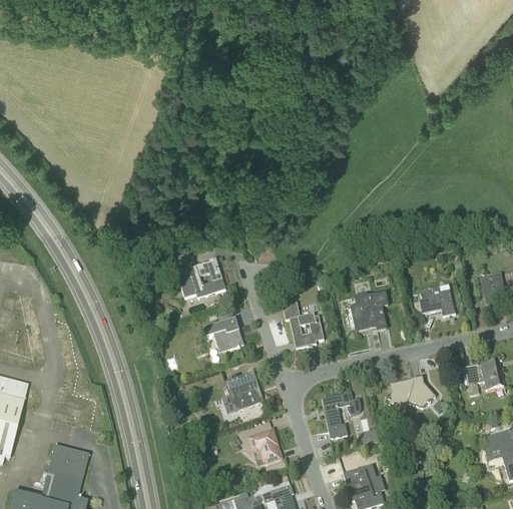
[(461,259),(454,261),(456,268),(462,266),(461,259)]
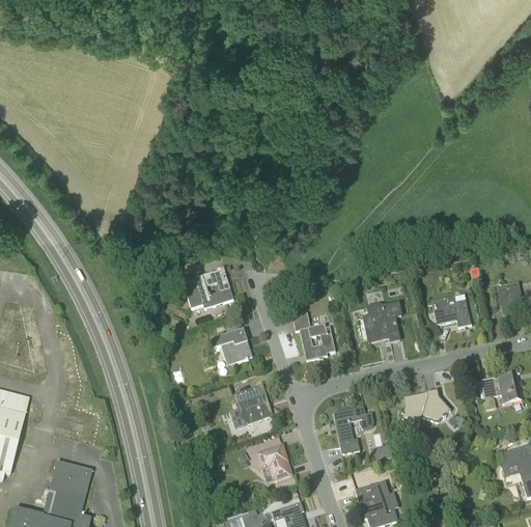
[(219,273),(218,271),(203,275),(203,276),(183,282),(191,308),(203,304),(204,308),(233,299),(230,287),(225,271),(219,273)]
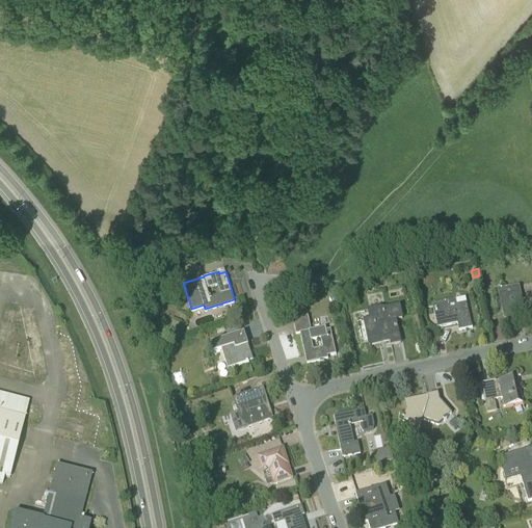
[(531,294),(522,296),(520,283),(498,287),(504,317),(531,312),(531,294)]
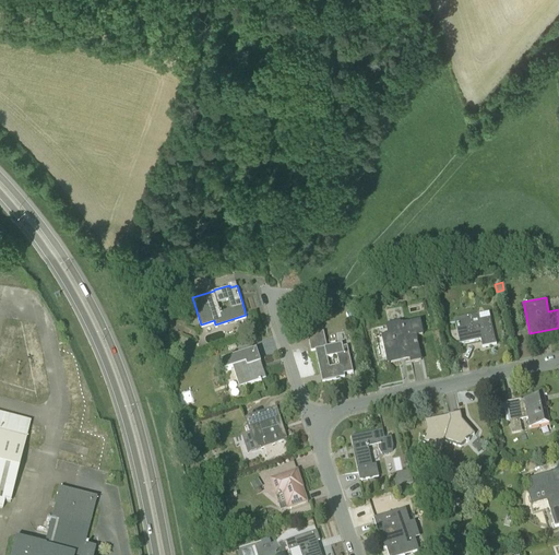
[(496,340),(489,308),(454,316),(460,341),(482,337),(483,343),(496,340)]
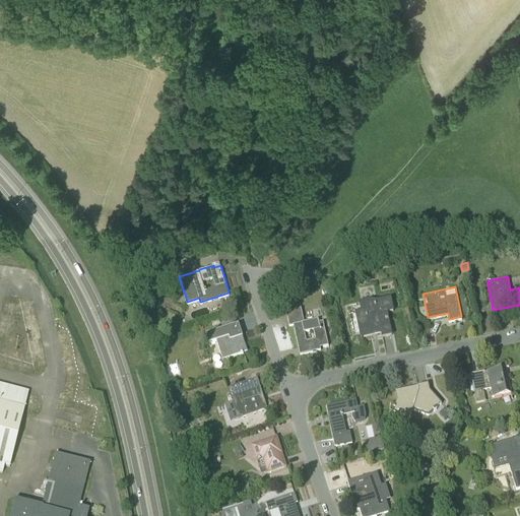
[(394,309),(391,295),(376,299),(376,297),(373,298),(373,296),(359,299),(361,308),(355,309),(361,335),(382,330),(382,333),(391,331),(387,310),(394,309)]
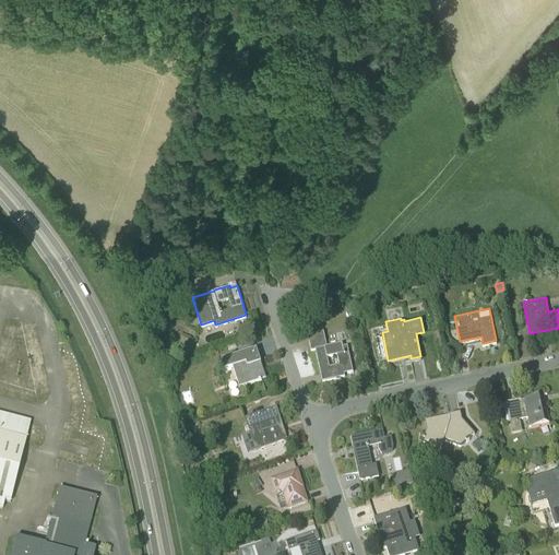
[(326,344),(323,328),(308,332),(311,347),(314,346),(322,379),(345,374),(344,370),(353,368),(347,343),(343,344),(342,341),(326,344)]
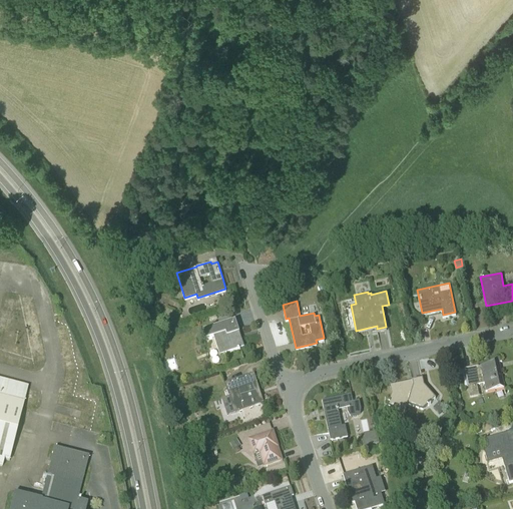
[(243,344),(235,317),(203,328),(206,337),(211,335),(211,337),(214,336),(219,352),(243,344)]
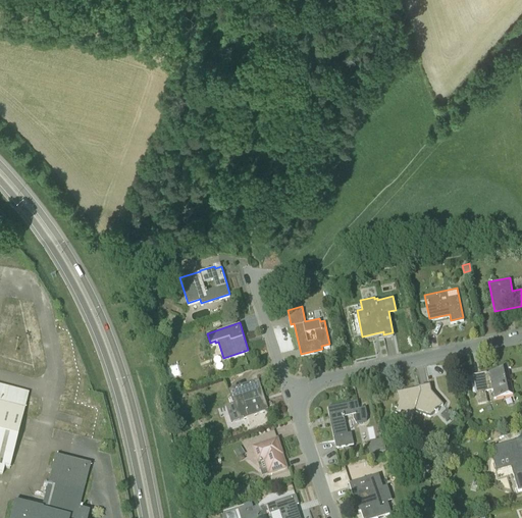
[(513,391),(508,365),(488,369),(481,371),(473,373),(474,379),(469,380),(472,392),(476,391),(476,392),(483,391),(485,390),(485,389),(492,386),(494,395),(513,391)]
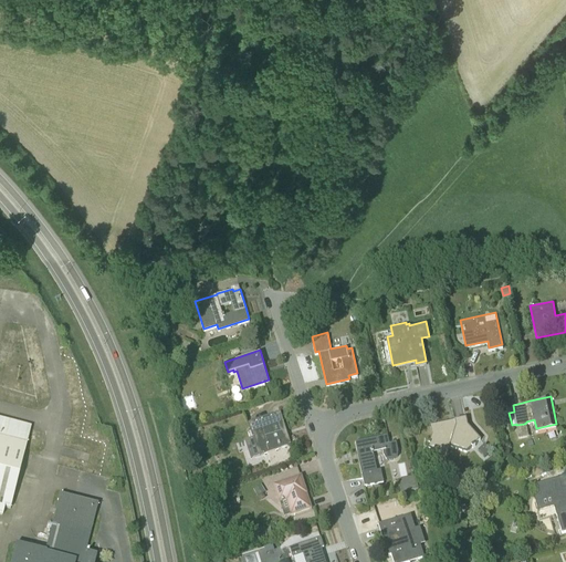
[(281,414),(281,412),(271,415),(271,414),(259,418),(248,423),(255,445),(251,446),(253,454),(290,441),(290,440),(282,414),(281,414)]
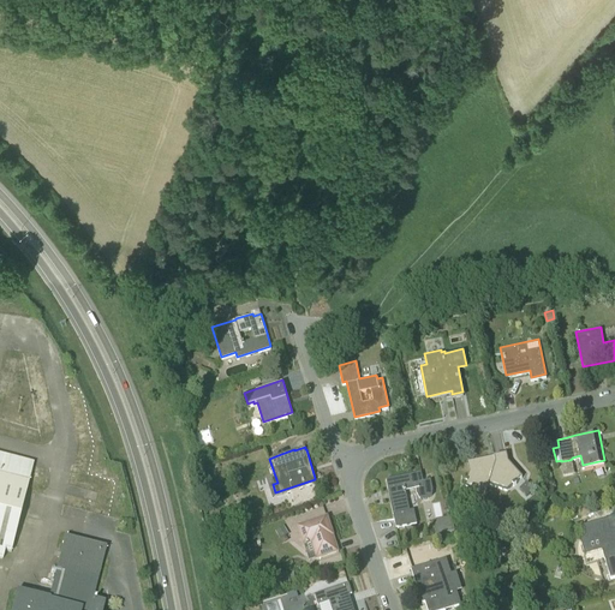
[(507,488),(523,473),(508,459),(507,450),(473,458),(466,483),(476,486),(476,488),(485,491),(489,482),(507,488)]
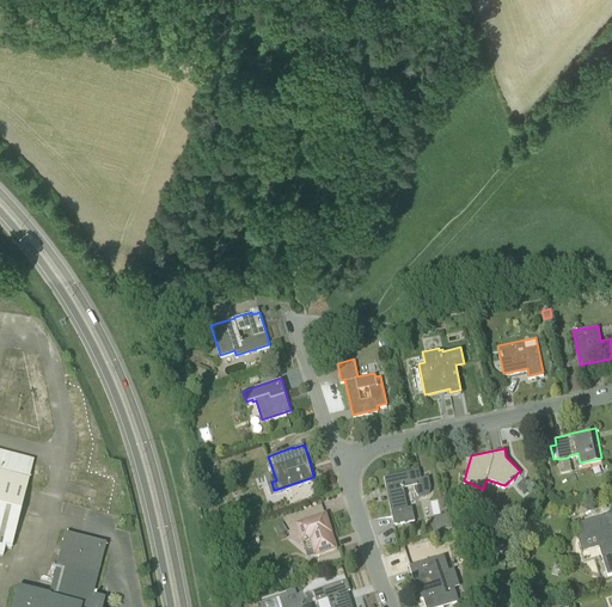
[(13,545),(34,474),(0,465),(0,550),(5,552),(7,544),(13,545)]
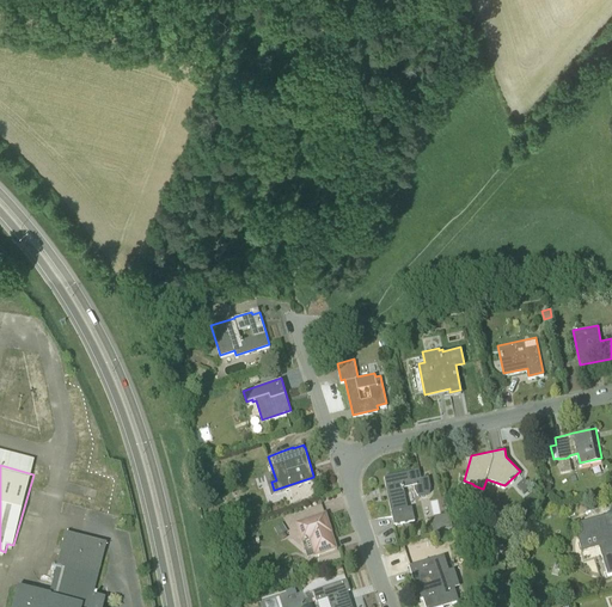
[(421,476),(420,466),(384,474),(395,522),(415,517),(412,504),(408,504),(404,485),(414,483),(415,488),(417,491),(422,494),(427,494),(430,490),(430,484),(429,473),(421,476)]
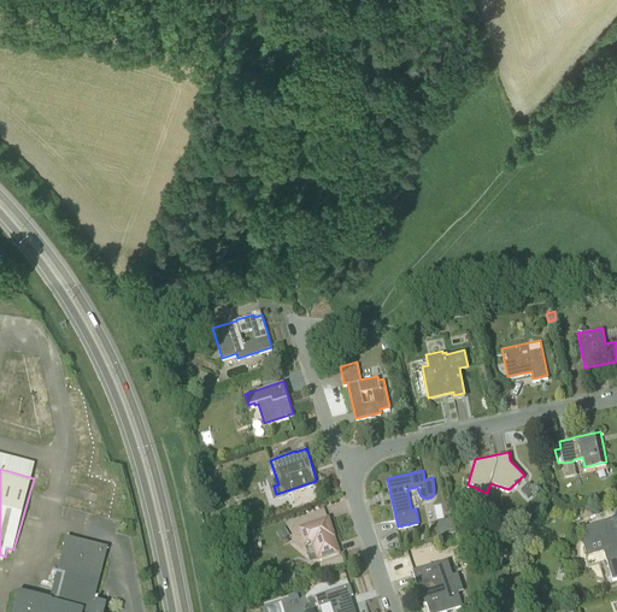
[(529,481),(522,487),(529,494),(535,487),(529,481)]
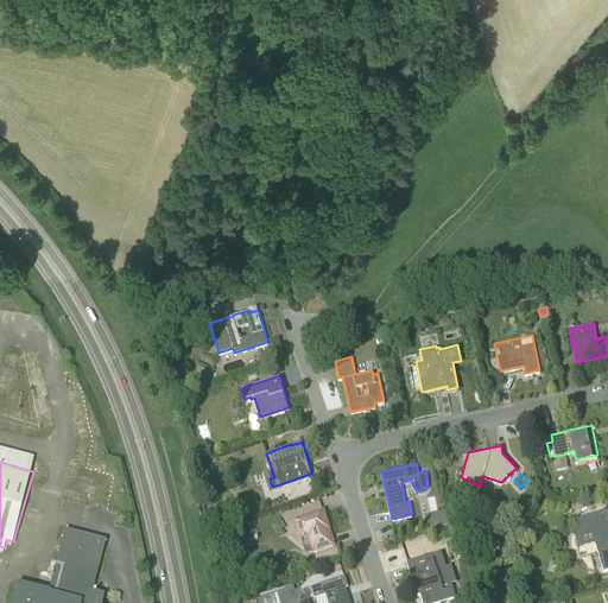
[(607,569),(607,507),(600,509),(600,511),(577,518),(581,529),(574,531),(578,545),(595,540),(605,570),(607,569)]
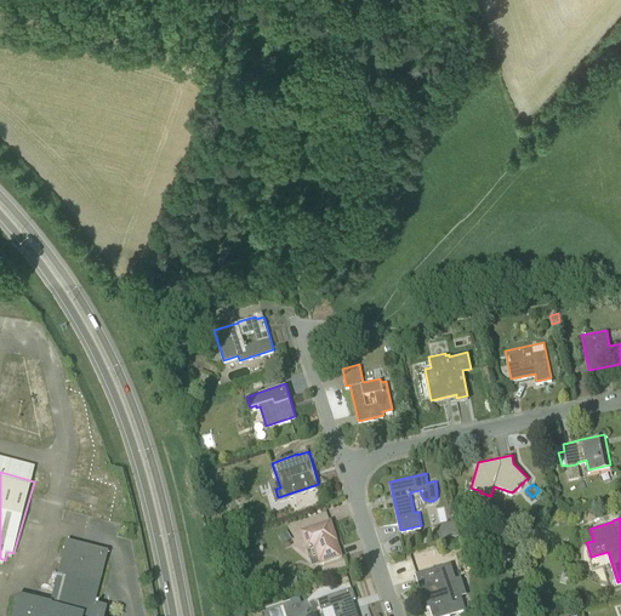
[(319,560),(341,553),(335,537),(336,536),(331,519),(301,529),(307,547),(314,545),(319,560)]
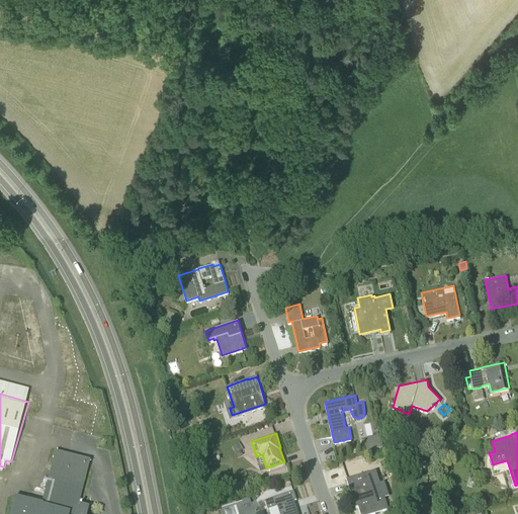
[(377,433),(367,435),(369,446),(379,444),(377,433)]
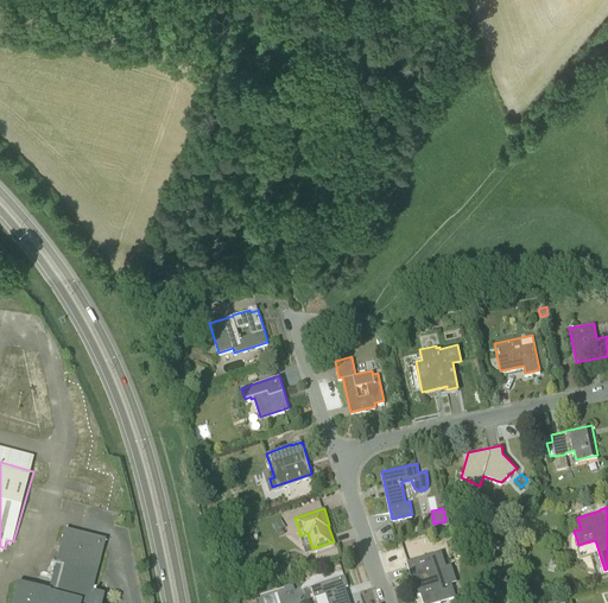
[(277,527),(285,522),(282,516),(273,521),(277,527)]
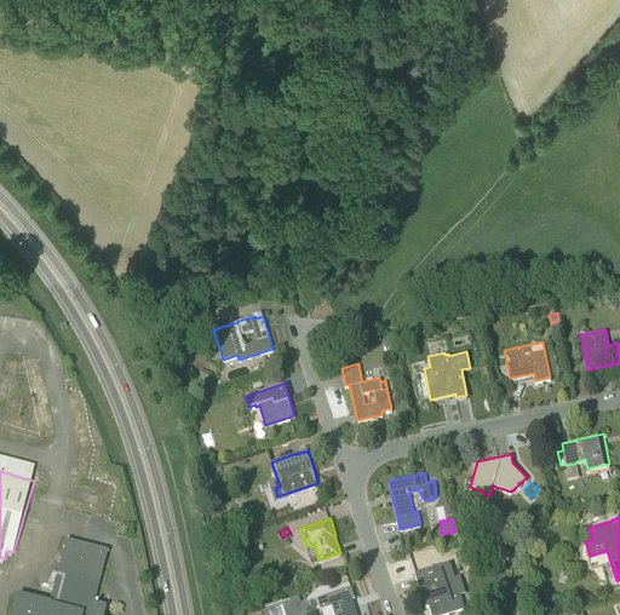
[(99,602),(96,601),(109,549),(67,538),(51,601),(18,592),(12,614),(104,614),(107,605),(98,603),(99,602)]
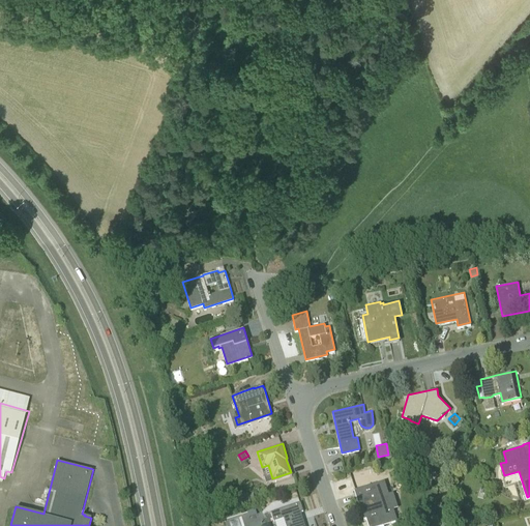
[(203,461),(197,463),(200,470),(206,467),(203,461)]
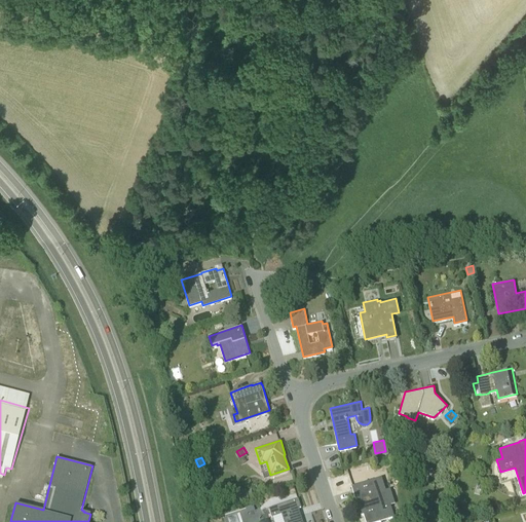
[(380,489),(377,477),(351,485),(361,514),(364,513),(367,521),(368,521),(393,514),(385,487),(380,489)]
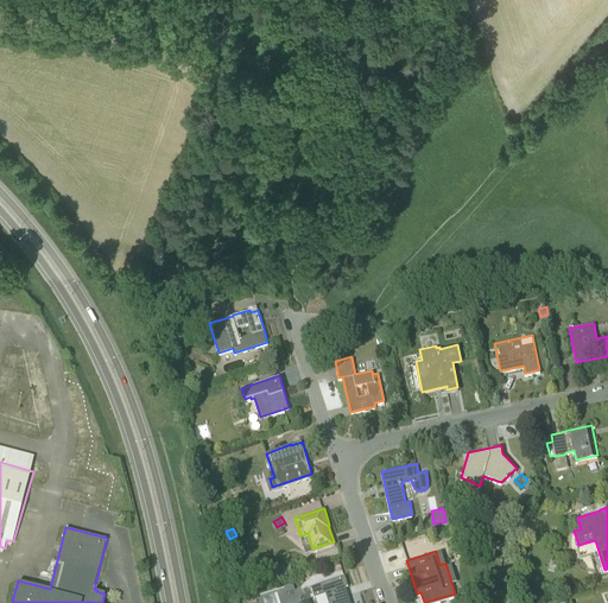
[(354,602),(344,573),(311,584),(315,595),(325,591),(329,602),(354,602)]
